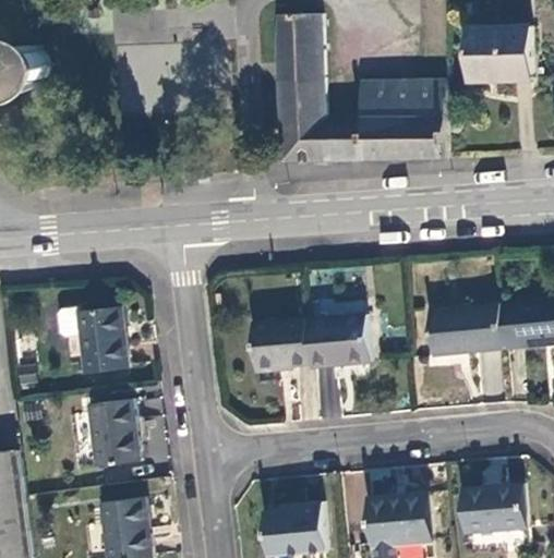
[(447,158),(446,81),(361,83),(361,117),(325,118),(321,15),(280,15),(278,56),(284,162),(447,158)]
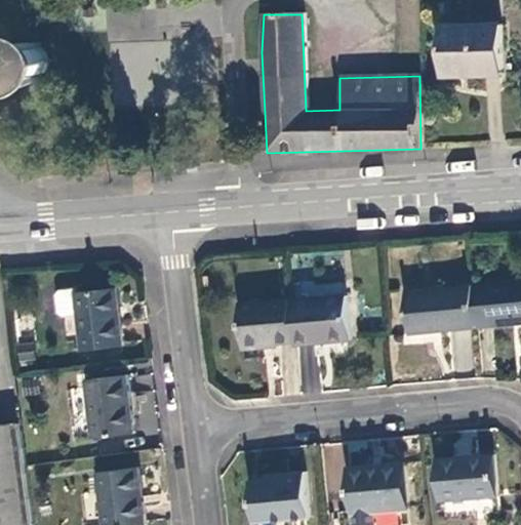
[(499,25),(440,25),(440,75),(476,74),(476,78),(499,78),(499,25)]
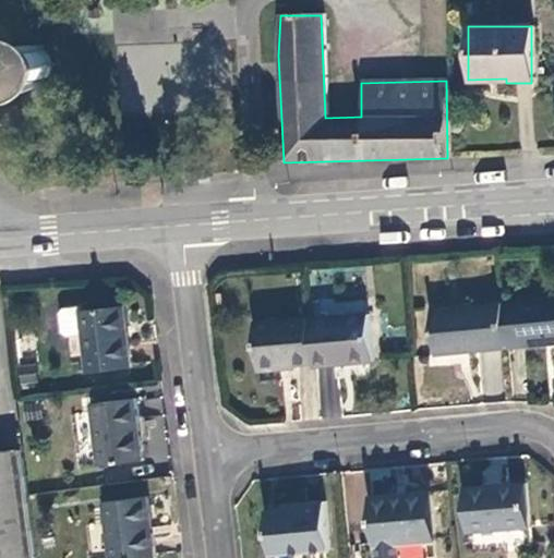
[(34,48),(29,48),(27,48),(20,52),(17,56),(14,63),(15,69),(19,75),(23,79),(32,81),(36,81),(43,76),(46,73),(48,67),(47,61),(46,57),(41,51),(34,48)]
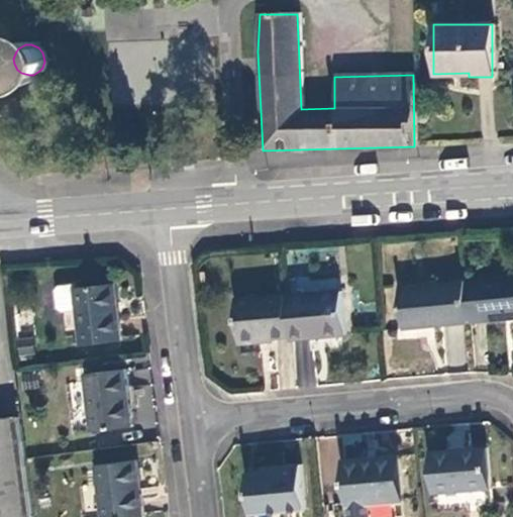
[(498,68),(512,66),(512,50),(496,53),(498,68)]
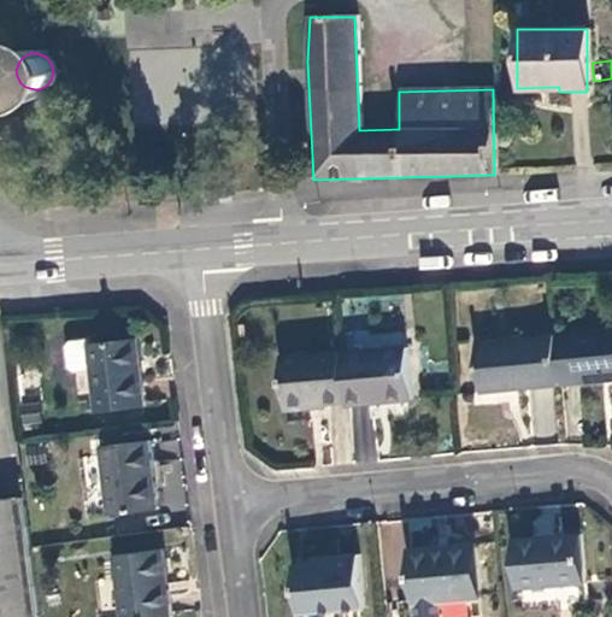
[(152,206),(153,215),(174,212),(172,204),(152,206)]
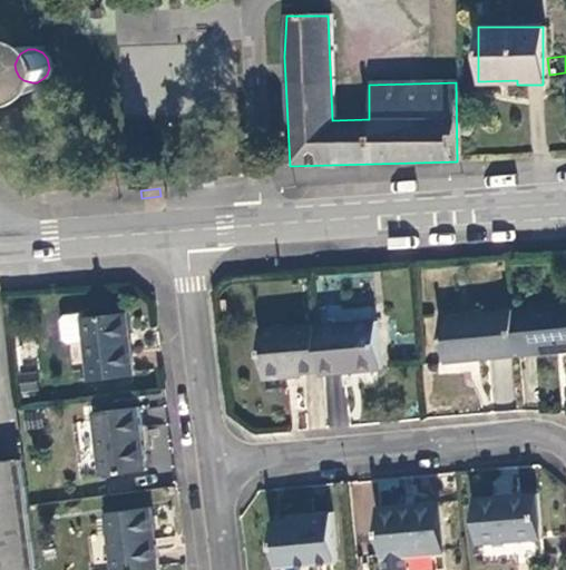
[(565,303),(509,310),(514,356),(565,351),(565,303)]
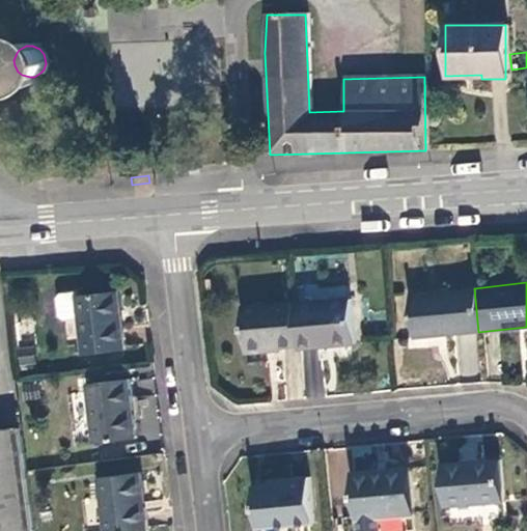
[(410,338),(478,332),(474,288),(405,295),(410,338)]
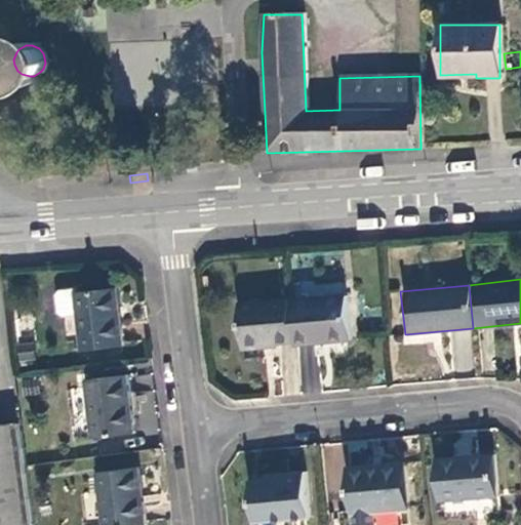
[(79,352),(120,347),(113,289),(72,294),(72,290),(55,292),(52,296),(54,314),(58,317),(75,315),(79,352)]
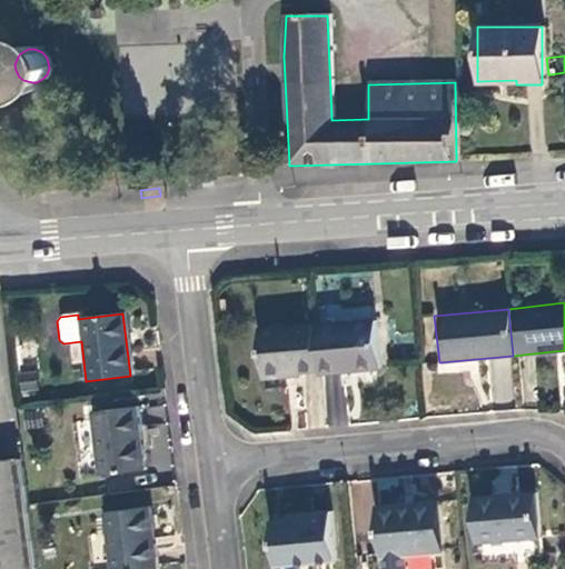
[(316,371),(316,375),(376,369),(372,320),(311,327),(316,371)]
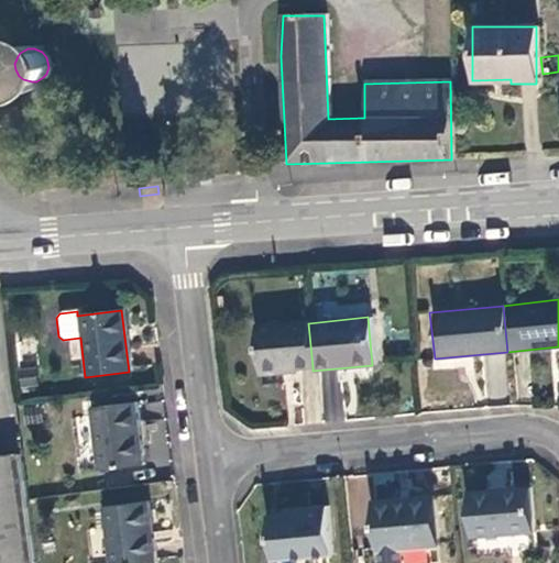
[(294,370),(313,367),(308,323),(308,321),(253,327),(258,376),(294,372),(294,370)]
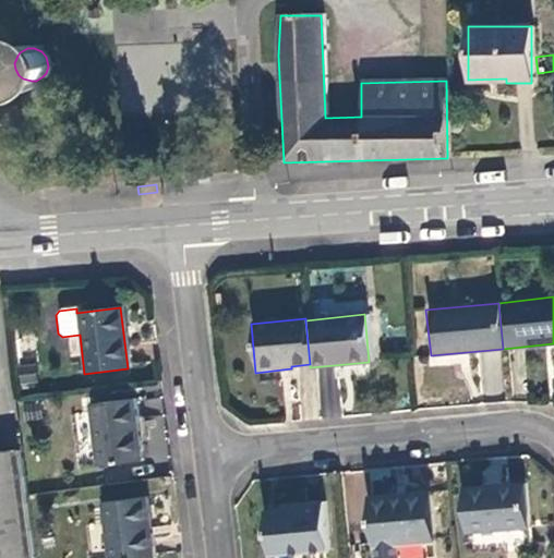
[(96,466),(139,461),(131,400),(87,405),(96,466)]
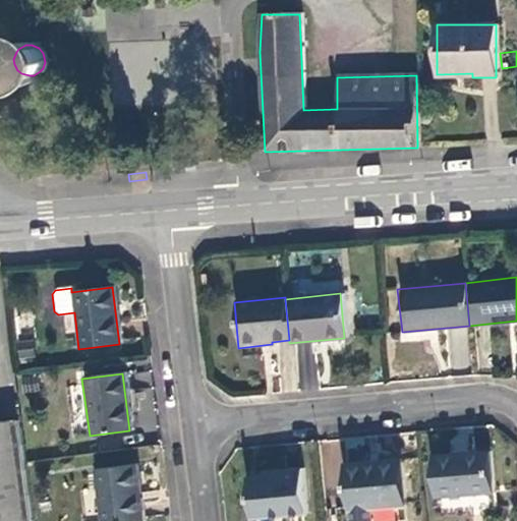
[(0,520),(25,520),(27,520),(14,420),(0,421),(0,520)]
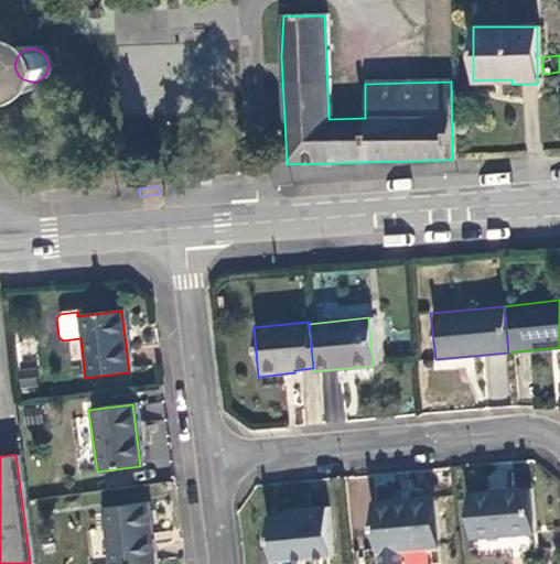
[(471,555),(532,550),(528,489),(465,495),(471,555)]
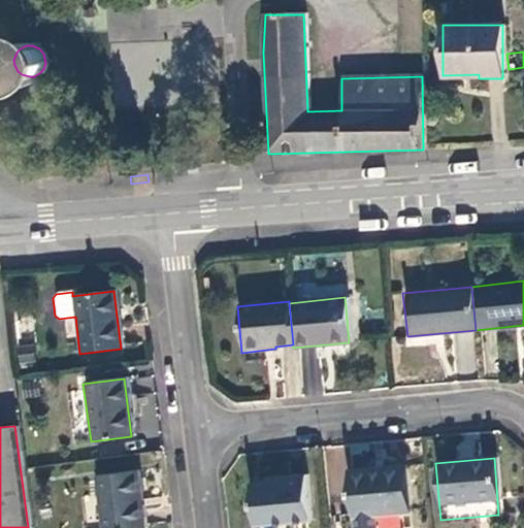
[(351,518),(408,513),(405,467),(346,472),(351,518)]
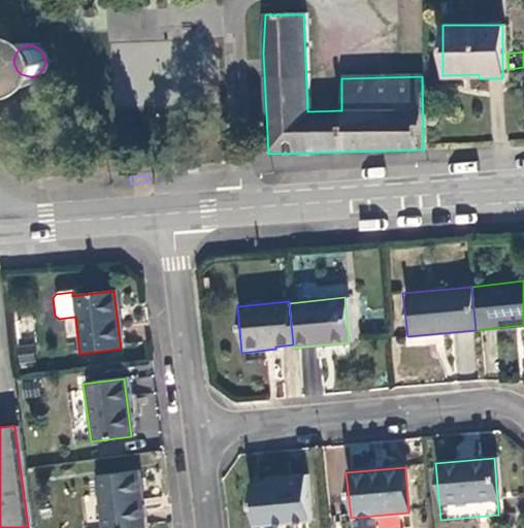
[(101,527),(142,527),(135,470),(95,475),(101,527)]
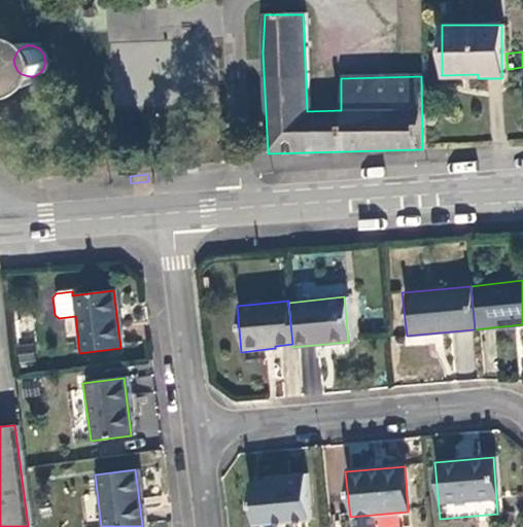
[(282,483),(265,484),(248,485),(251,524),(307,518),(304,476),(281,477),(282,483)]
